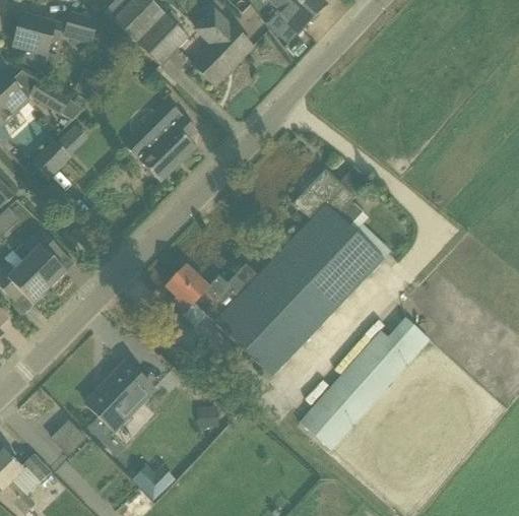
[(113,18),(161,64),(189,36),(151,0),(114,0),(105,10),(113,18)]
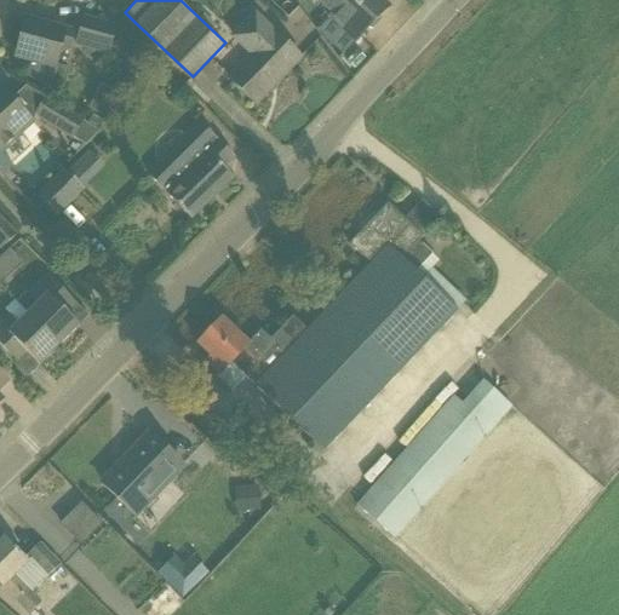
[(325,0),(336,11),(331,15),(356,39),(368,26),(373,27),(382,17),(380,13),(389,4),(385,0),(325,0)]
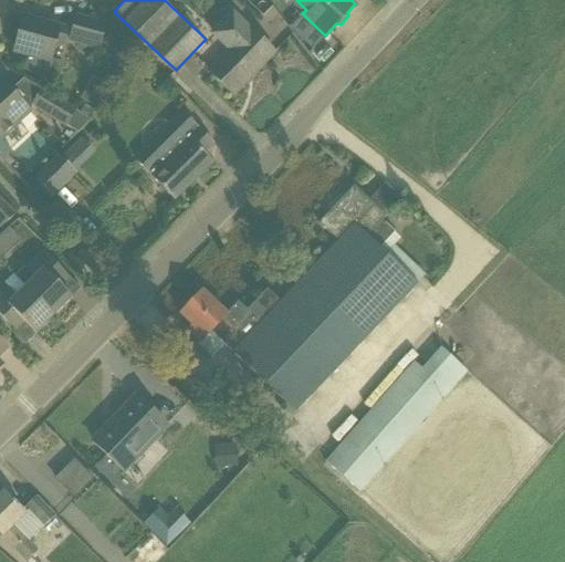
[(233,92),(275,50),(251,27),(232,8),(211,31),(228,47),(208,68),(210,70),(233,92)]
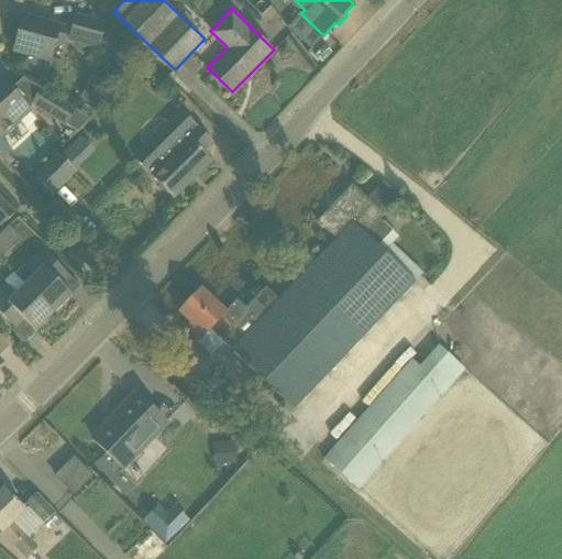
[(99,45),(106,21),(77,13),(70,37),(99,45)]
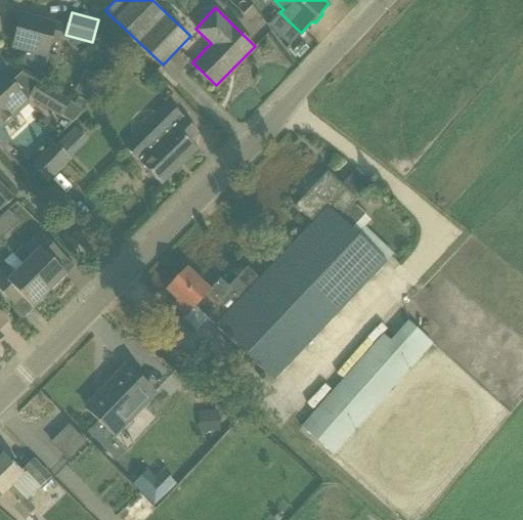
[(23,13),(13,45),(26,48),(22,61),(51,79),(57,54),(48,52),(52,38),(60,40),(64,25),(23,13)]
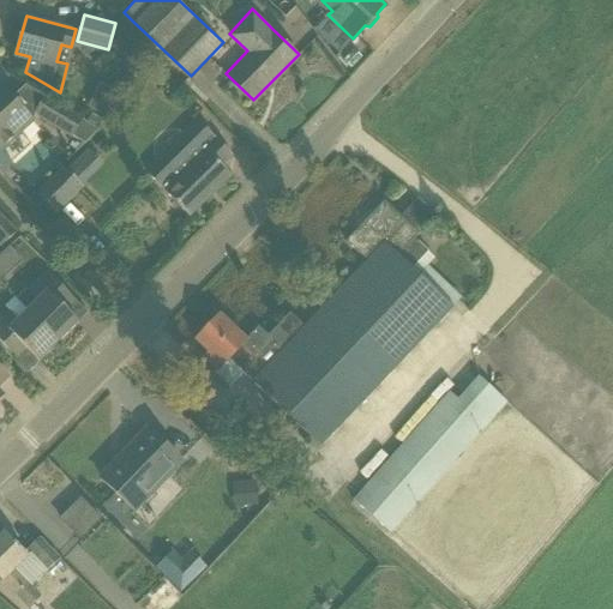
[(90,104),(106,110),(115,85),(100,79),(90,104)]
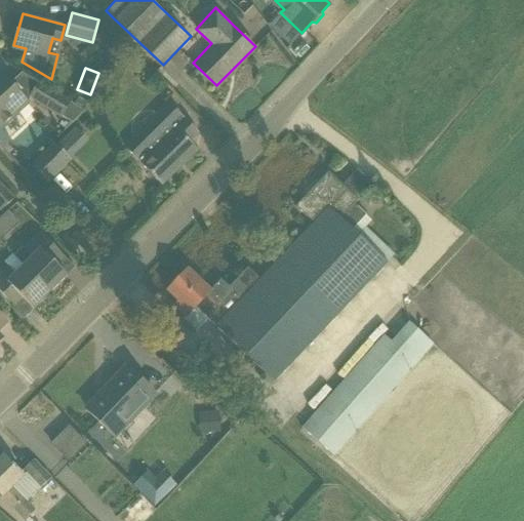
[(29,101),(0,71),(0,124),(1,126),(29,101)]
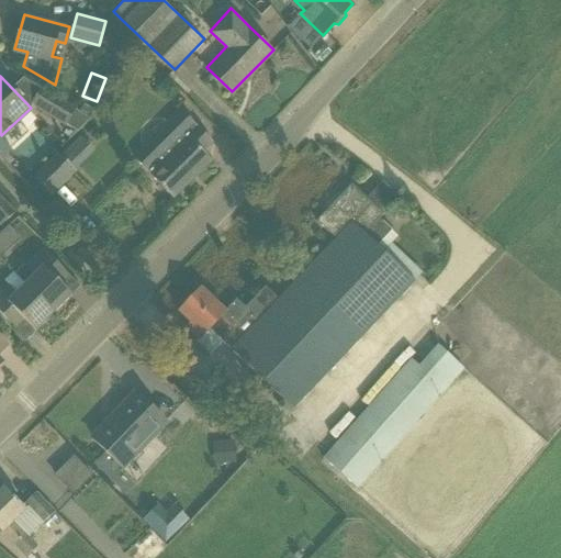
[(76,127),(87,113),(42,86),(33,101),(76,127)]
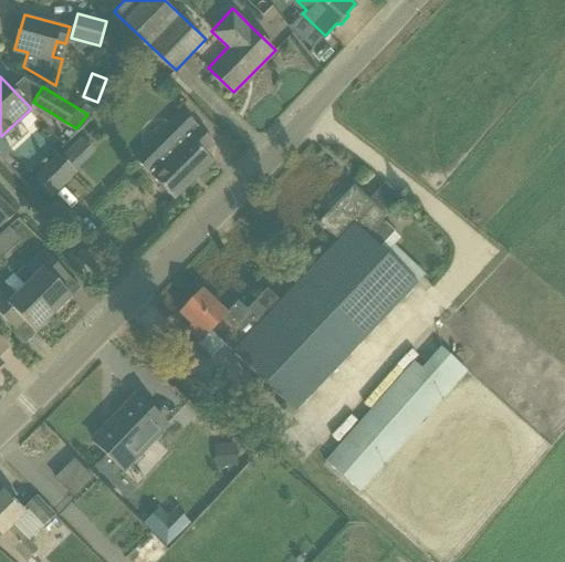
[(205,151),(215,141),(185,110),(136,157),(175,197),(213,159),(205,151)]
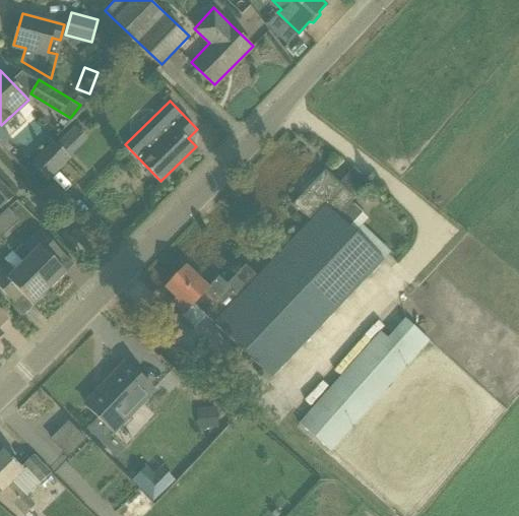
[(60,134),(69,149),(88,138),(79,122),(60,134)]
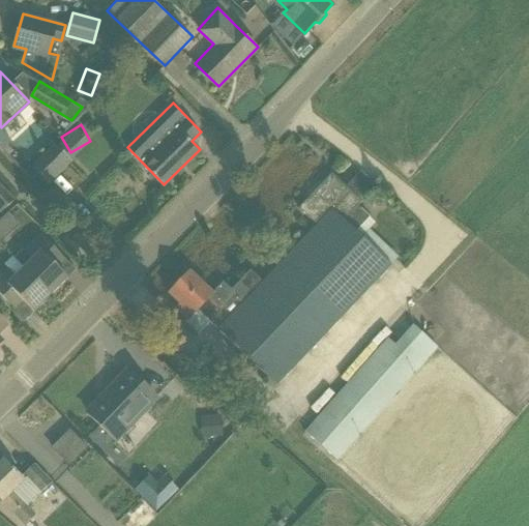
[(50,182),(64,168),(74,159),(56,142),(32,165),(50,182)]
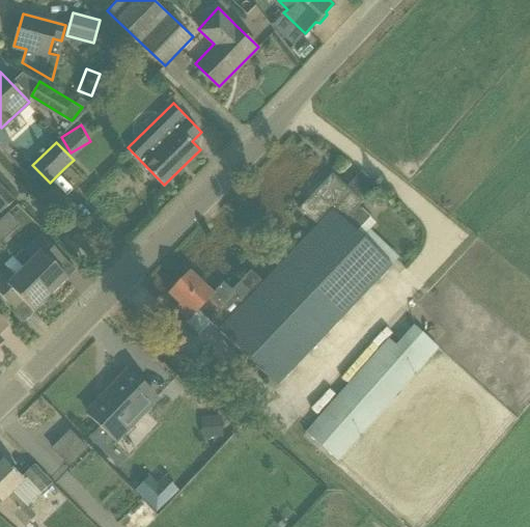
[(357,228),(370,215),(359,203),(362,199),(333,171),(300,206),(318,224),(334,210),(356,230),(357,228)]
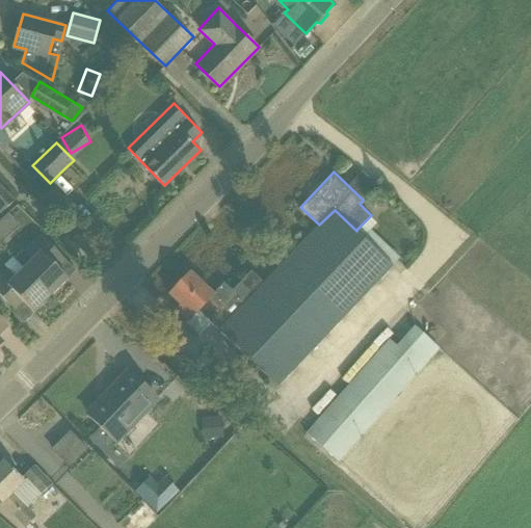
[(15,200),(0,183),(0,207),(2,211),(15,200)]
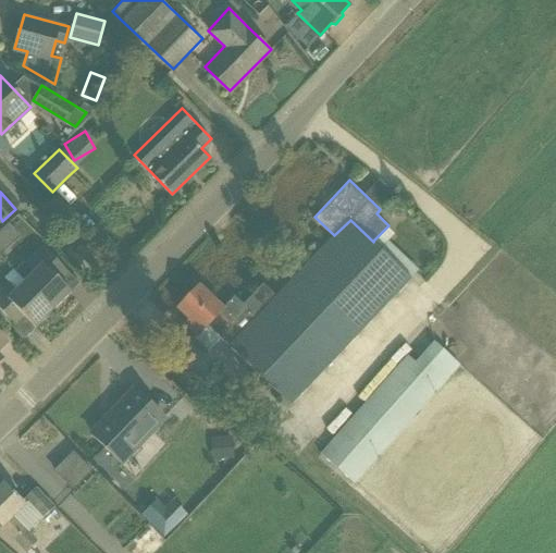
[(0,249),(0,250),(22,231),(11,219),(0,229),(0,249)]
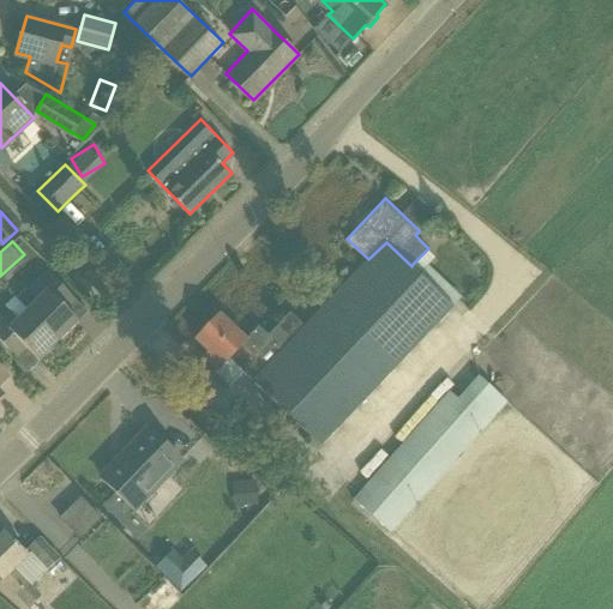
[(454,303),(420,271),(413,264),(412,266),(386,242),(368,259),(306,325),(292,309),(269,332),(259,323),(246,337),(221,313),(197,337),(210,350),(205,355),(220,368),(217,371),(230,383),(244,368),(323,442),(455,305),(454,303)]
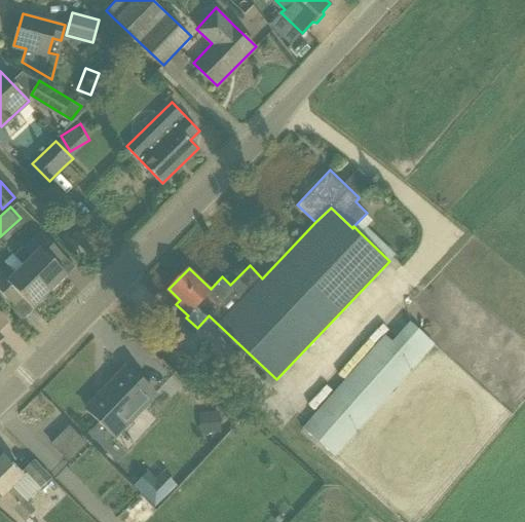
[(25,264),(50,291),(68,273),(57,263),(65,255),(42,232),(26,249),(33,256),(25,264)]
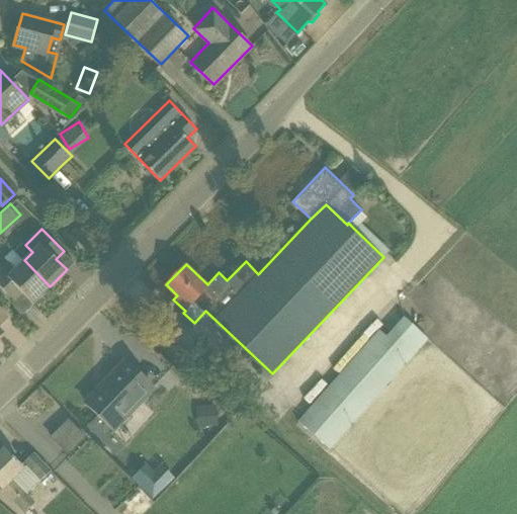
[(0,270),(0,284),(14,300),(23,291),(33,303),(50,286),(24,260),(16,268),(9,261),(0,270)]
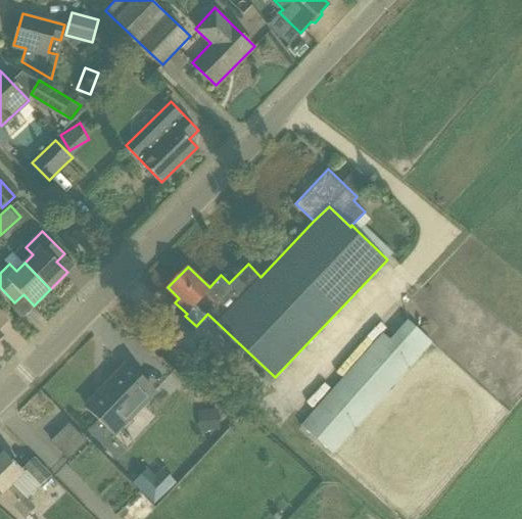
[(302,423),(335,453),(416,360),(389,336),(382,331),(302,423)]
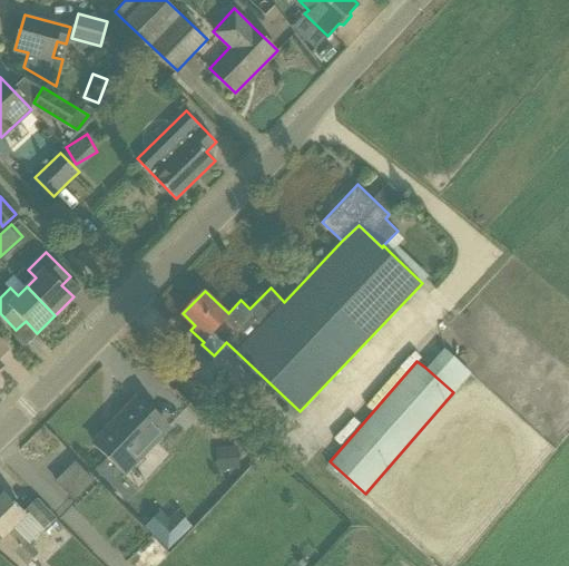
[(158,440),(170,427),(139,397),(118,418),(120,420),(97,445),(126,472),(127,472),(138,484),(150,469),(139,459),(158,440)]
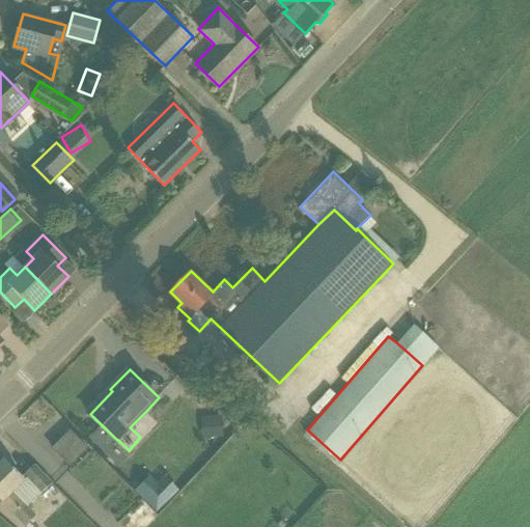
[(224,434),(222,414),(206,415),(208,435),(224,434)]
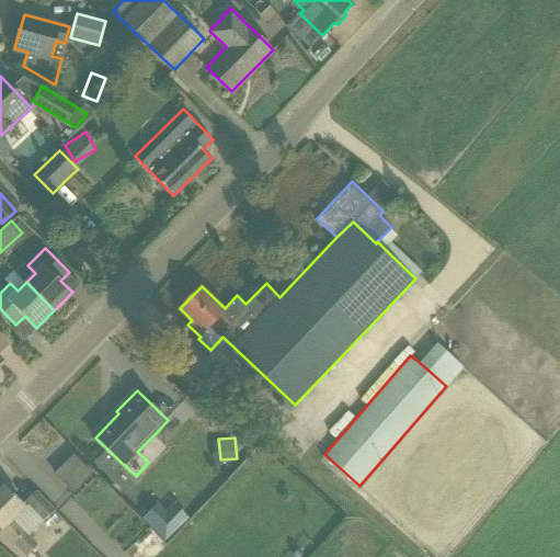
[(56,472),(75,489),(94,468),(75,451),(56,472)]
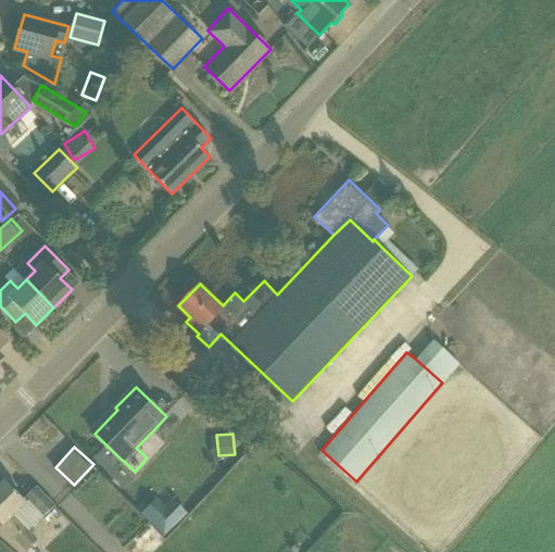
[(0,486),(0,522),(26,549),(39,537),(15,514),(29,499),(45,513),(55,503),(37,485),(23,499),(5,480),(0,486)]
